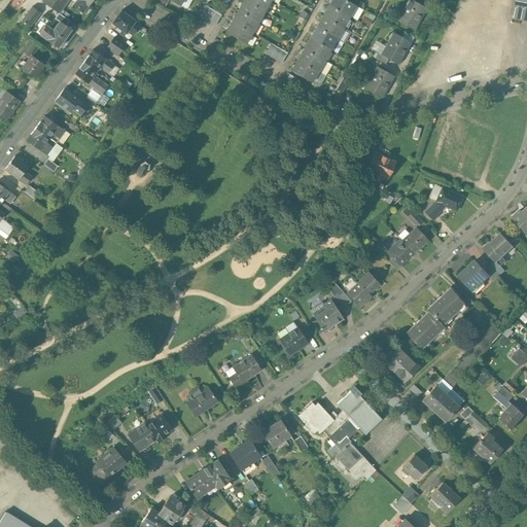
[(1,0),(0,2),(0,8),(3,11),(10,0),(1,0)]
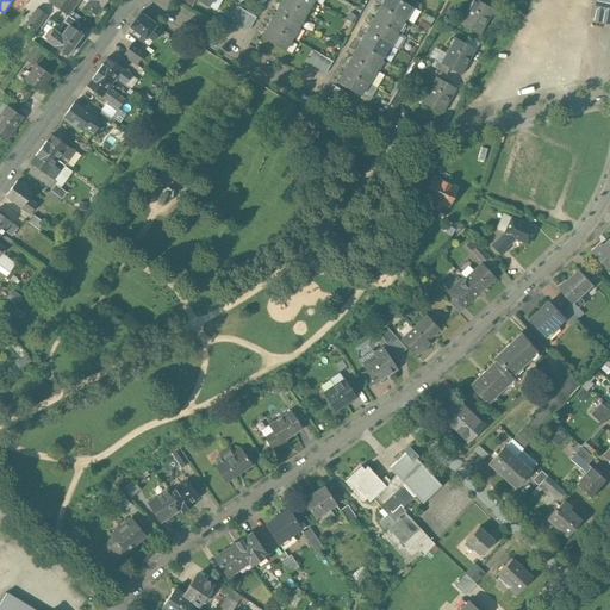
[(50,0),(50,1),(68,14),(78,0),(50,0)]
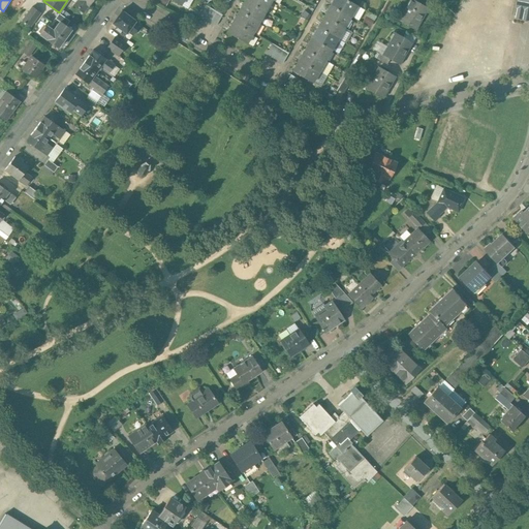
[(89,6),(80,0),(76,0),(74,4),(85,11),(89,6)]
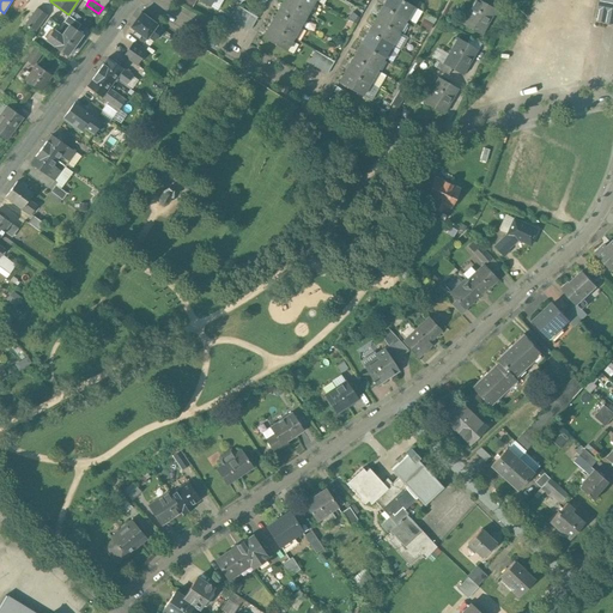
[(308,12),(286,0),(284,0),(278,12),(301,25),(308,12)]
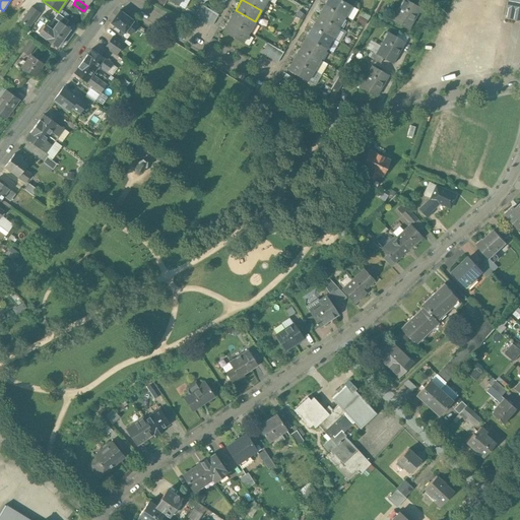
[(266,0),(243,0),(261,10),(266,0)]
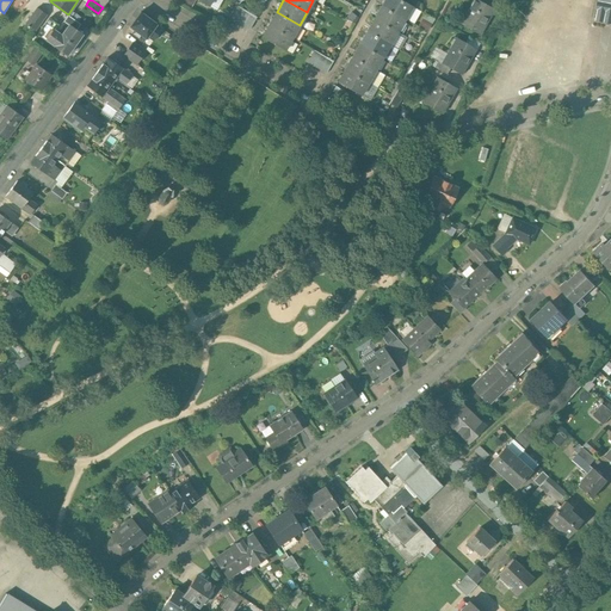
[(401,0),(384,0),(382,6),(405,19),(412,6),(408,4),(402,0),(401,0)]
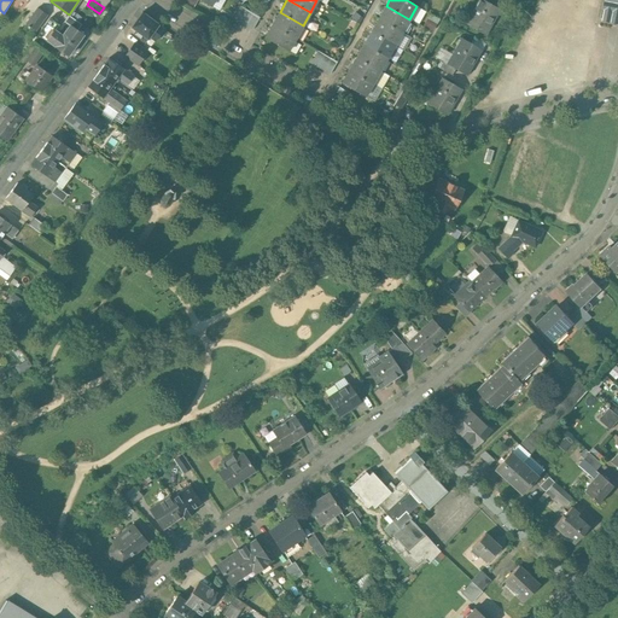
[(500,10),(483,0),(479,0),(466,24),(485,35),(500,10)]
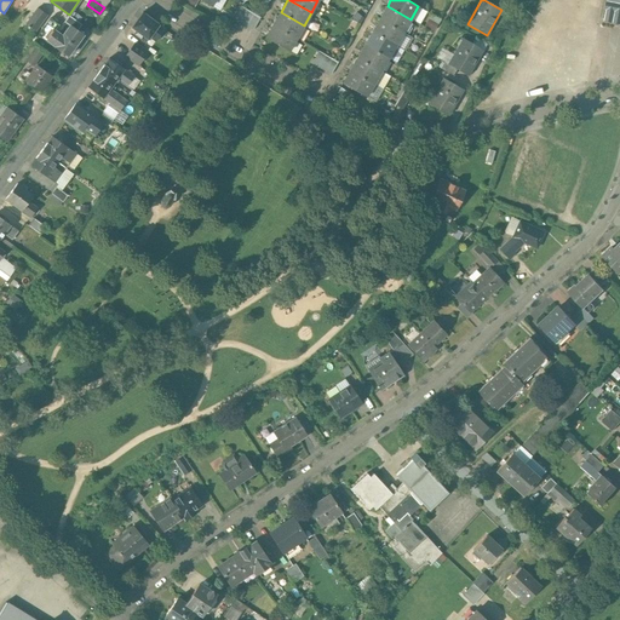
[(619,0),(608,0),(606,10),(604,19),(619,22),(619,0)]
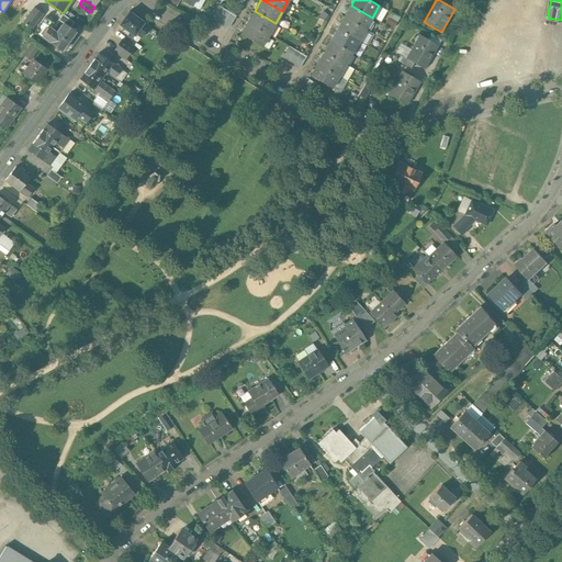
[(218,6),(212,17),(218,21),(225,9),(218,6)]
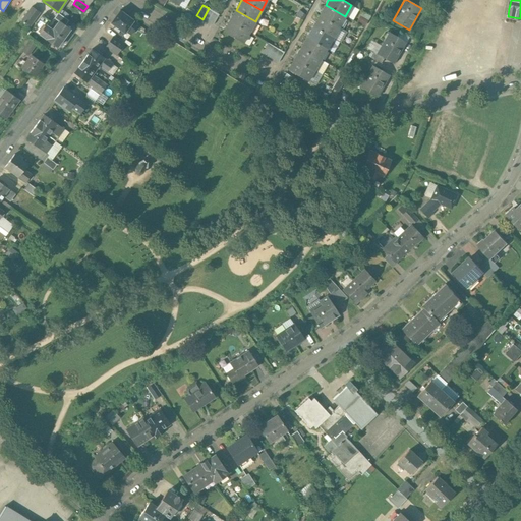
[(345,16),(326,5),(320,15),(339,26),(345,16)]
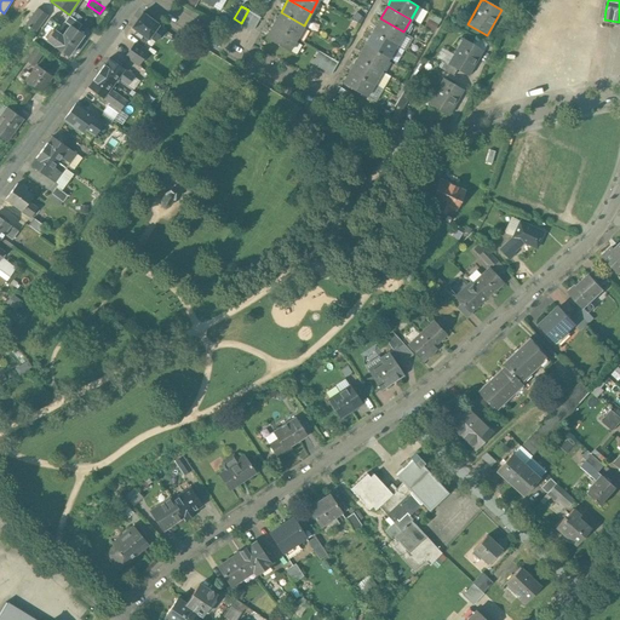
[(39,9),(27,24),(36,32),(49,16),(39,9)]
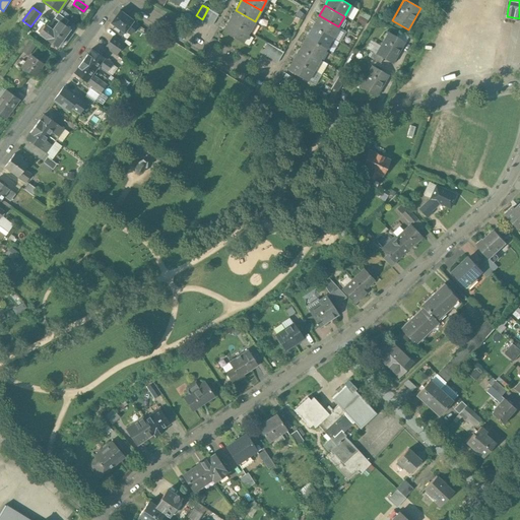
[(208,8),(202,19),(207,22),(213,11),(208,8)]
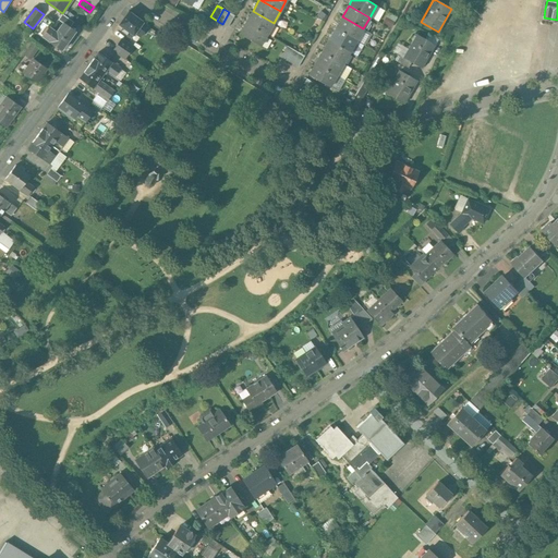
[(143,22),(129,11),(118,25),(133,35),(135,34),(140,37),(148,26),(143,22)]
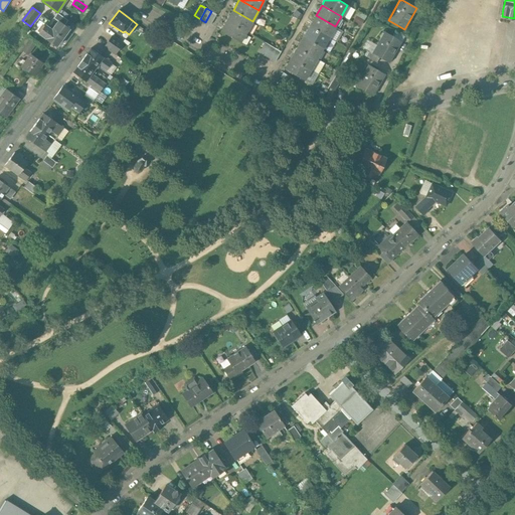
[(252,21),(233,10),(227,20),(246,31),(252,21)]
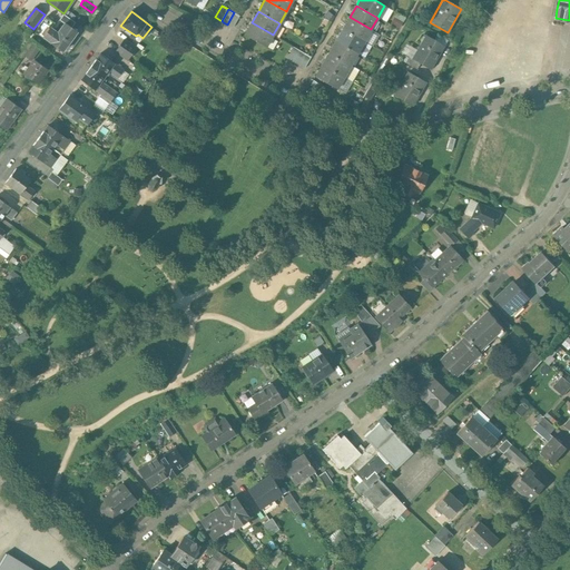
[(234,12),(227,25),(233,28),(239,16),(234,12)]
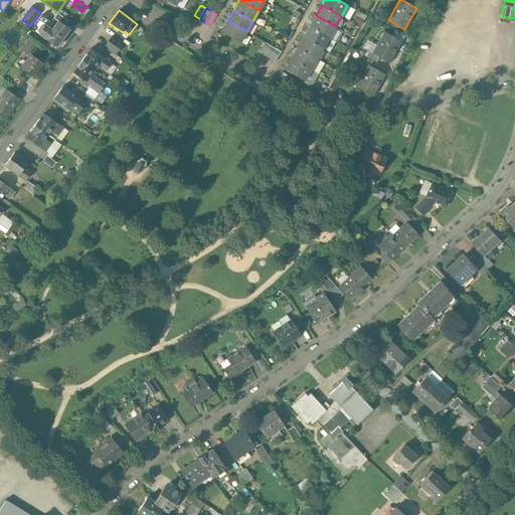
[(68,20),(57,12),(53,18),(58,22),(59,21),(64,25),(68,20)]
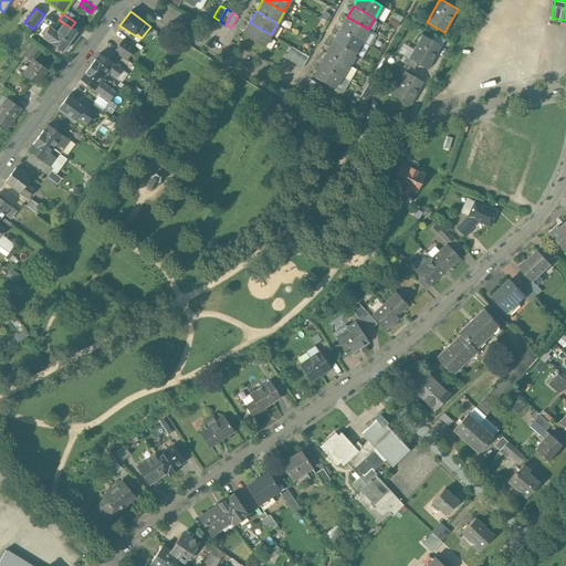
[(368,29),(347,17),(341,29),(362,41),(368,29)]
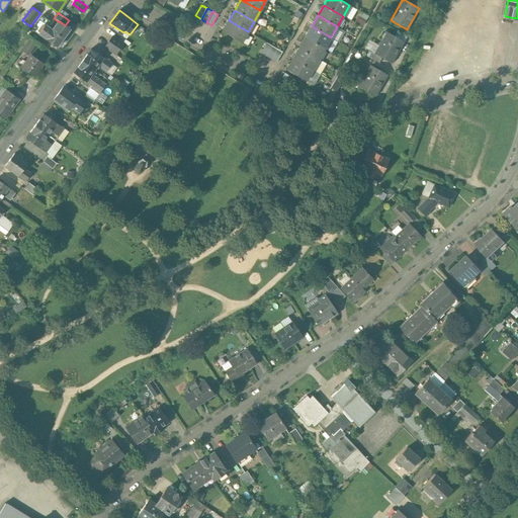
[(248,31),(229,20),(223,31),(242,42),(248,31)]
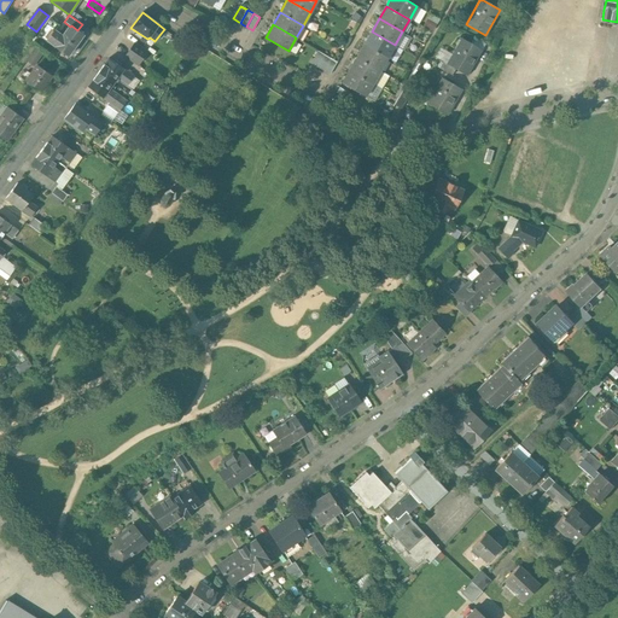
[(70,27),(66,31),(63,36),(56,30),(47,41),(69,57),(85,35),(77,30),(71,25),(70,27)]
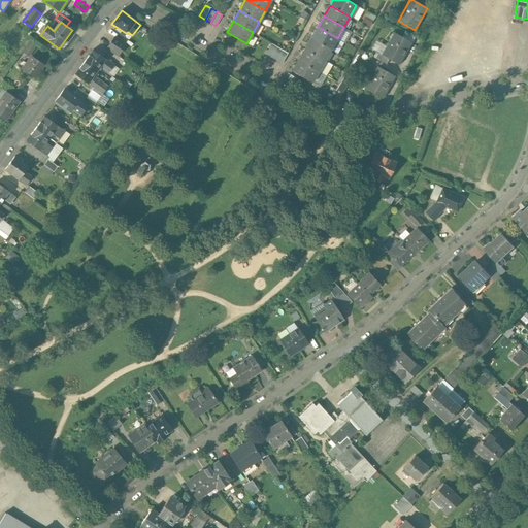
[(337,38),(318,27),(311,38),(331,50),(337,38)]
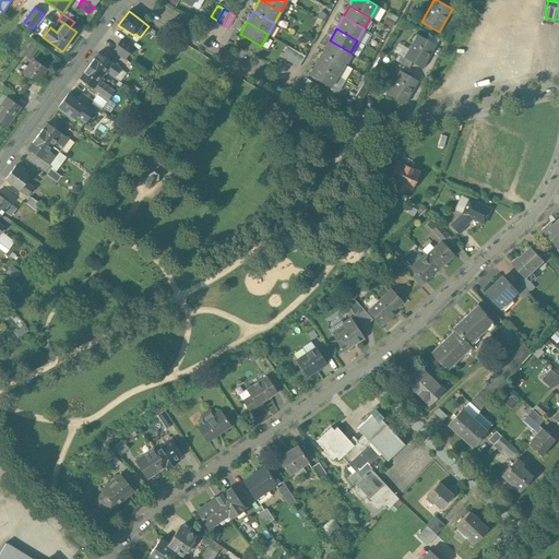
[(367,31),(360,43),(365,45),(371,33),(367,31)]
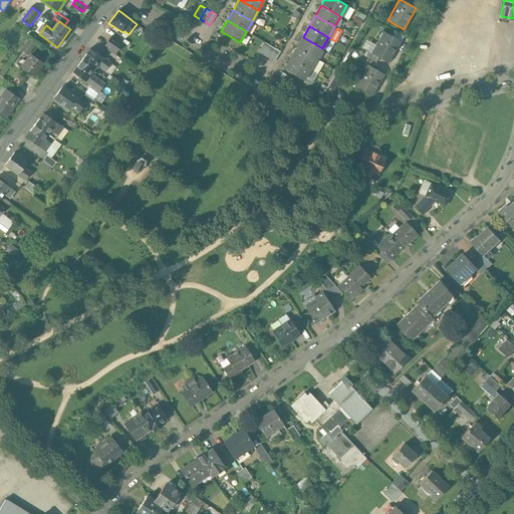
[(401,41),(384,32),(372,53),(379,57),(388,62),(401,41)]
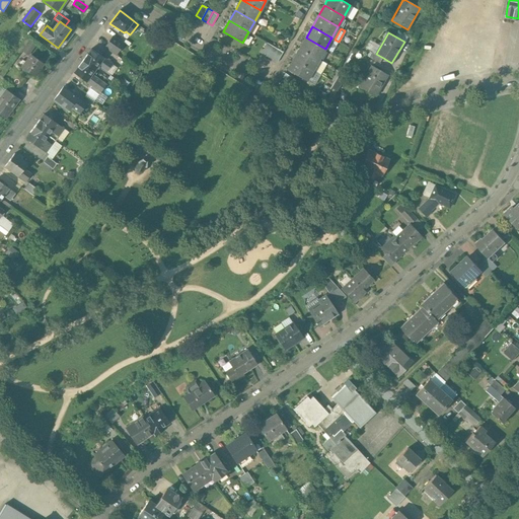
[(123,44),(113,36),(105,47),(116,54),(123,44)]
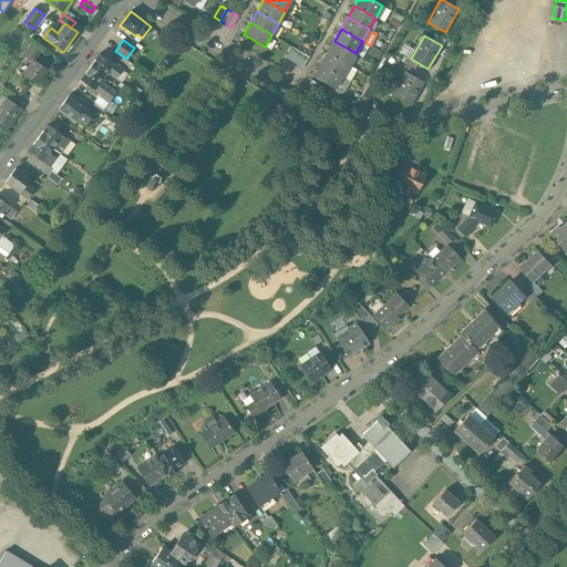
[(356,53),(334,41),(327,52),(349,64),(356,53)]
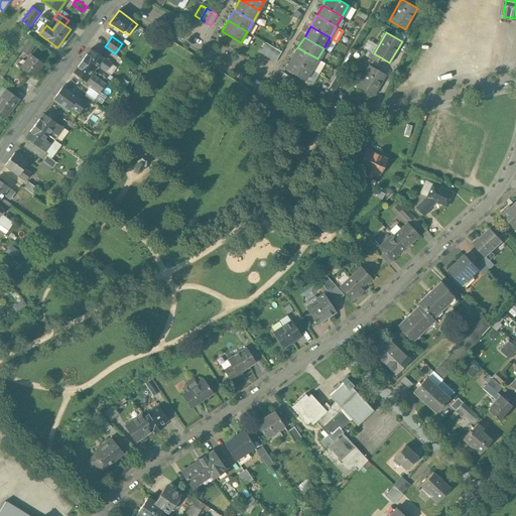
[(29,41),(22,50),(28,54),(34,45),(29,41)]
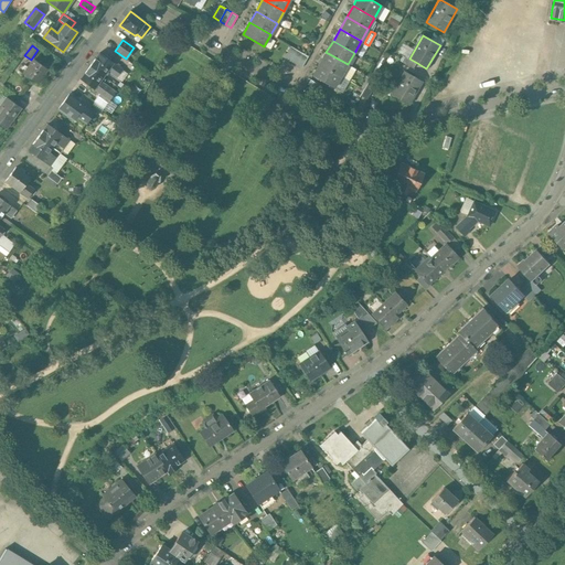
[(297,50),(290,46),(284,57),(290,62),(297,50)]
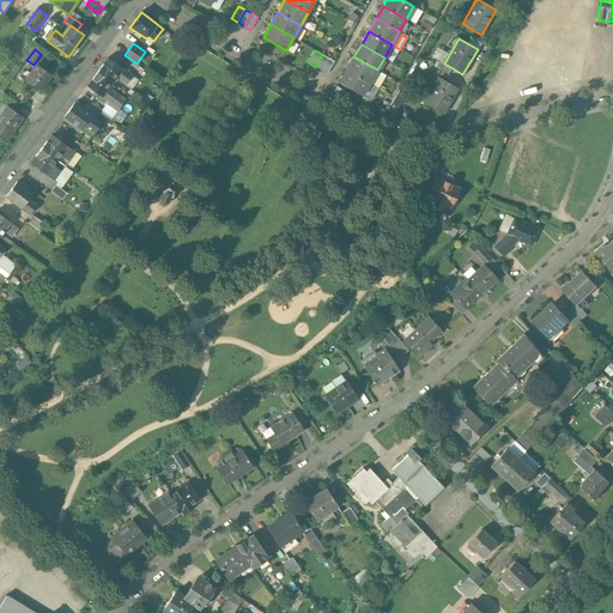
[(328,58),(322,54),(315,67),(321,71),(328,58)]
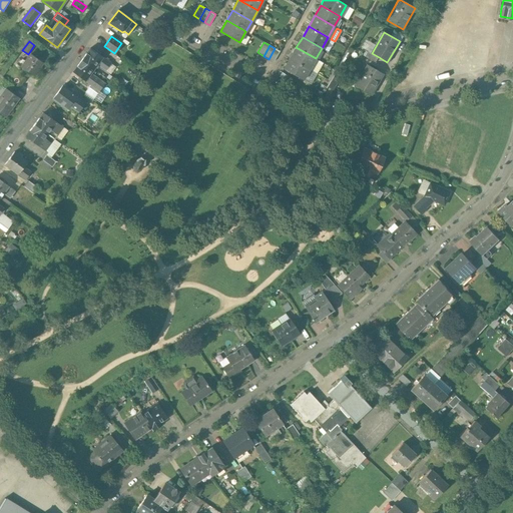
[(112,63),(90,47),(81,60),(94,69),(97,65),(105,71),(112,63)]
